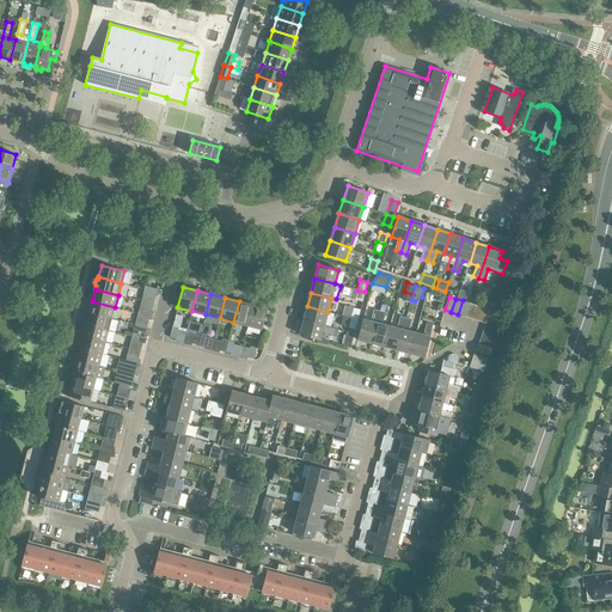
[(458,314),(465,317),(470,303),(463,300),(458,314)]
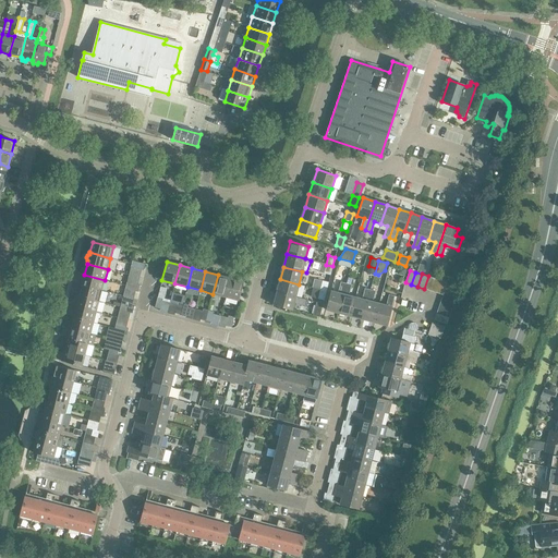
[(84,275),(81,284),(101,290),(105,280),(84,275)]
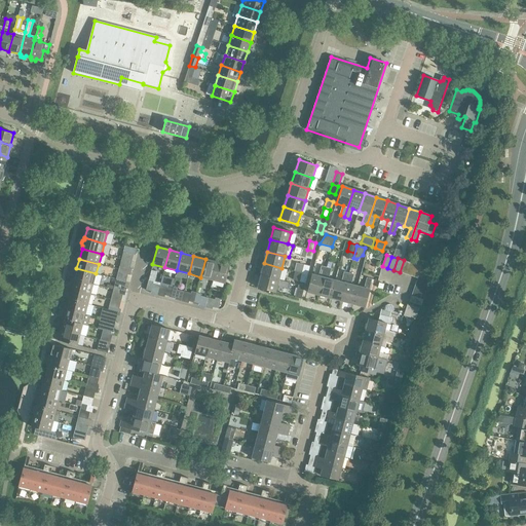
[(200,277),(213,280),(217,262),(205,259),(200,277)]
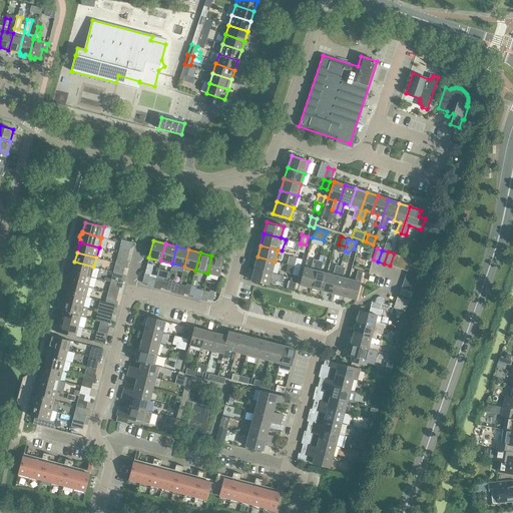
[(390,266),(395,268),(399,255),(394,253),(390,266)]
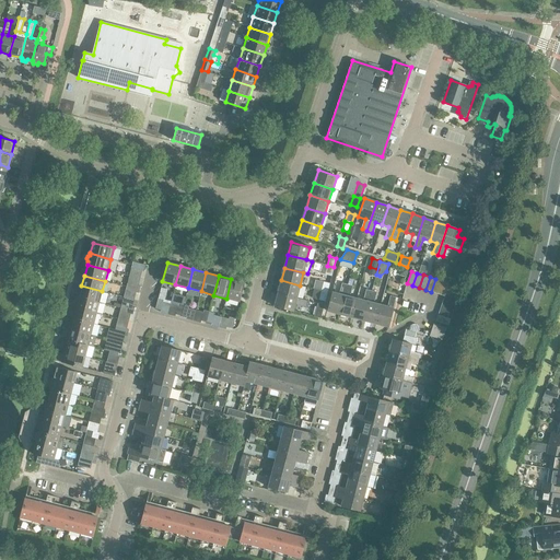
[(231,279),(226,299),(240,302),(244,282),(231,279)]
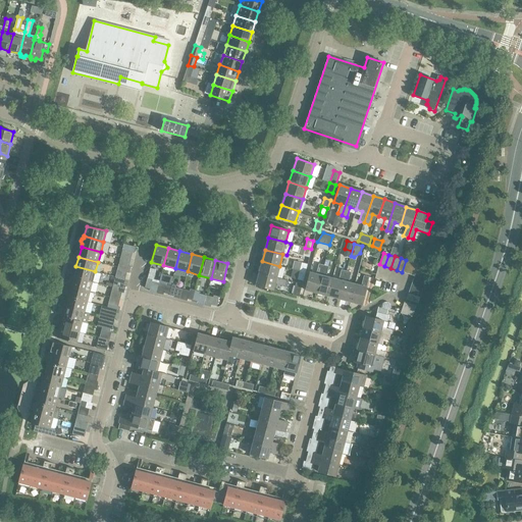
[(402,272),(408,274),(412,262),(406,260),(402,272)]
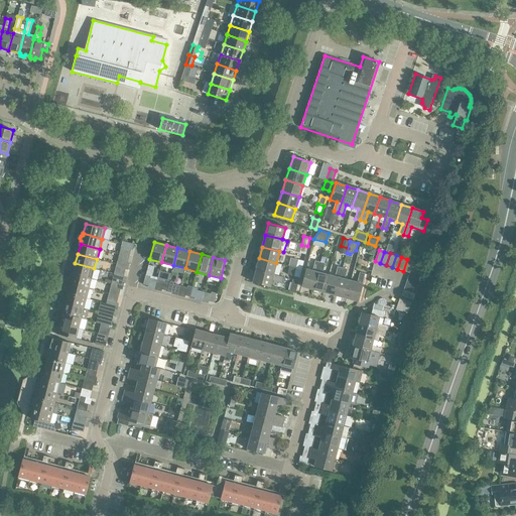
[(259,258),(256,270),(273,274),(276,263),(259,258)]
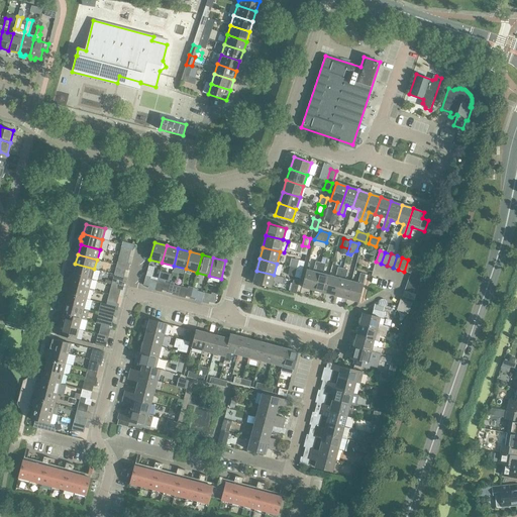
[(404,272),(410,274),(414,262),(408,260),(404,272)]
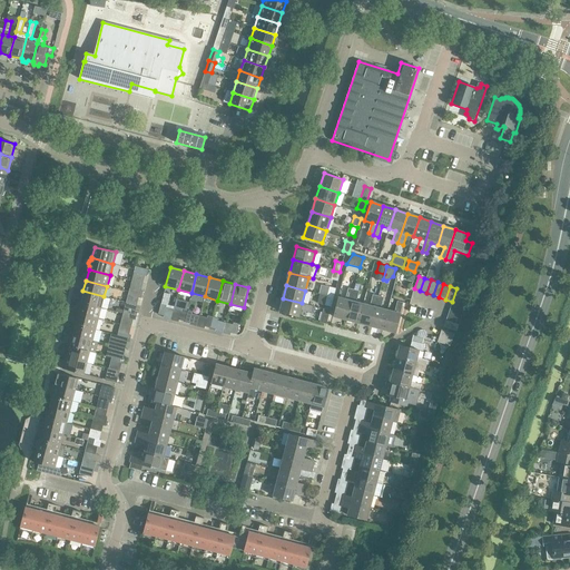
[(328,287),(326,296),(333,297),(335,288),(328,287)]
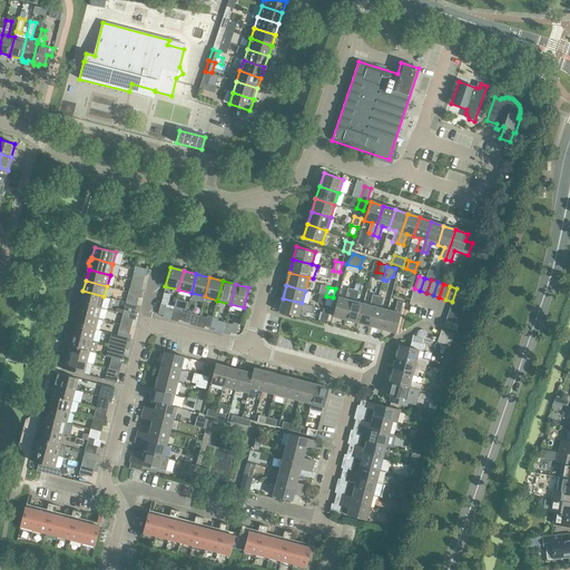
[(333,316),(345,320),(353,290),(349,288),(345,300),(337,297),(333,316)]
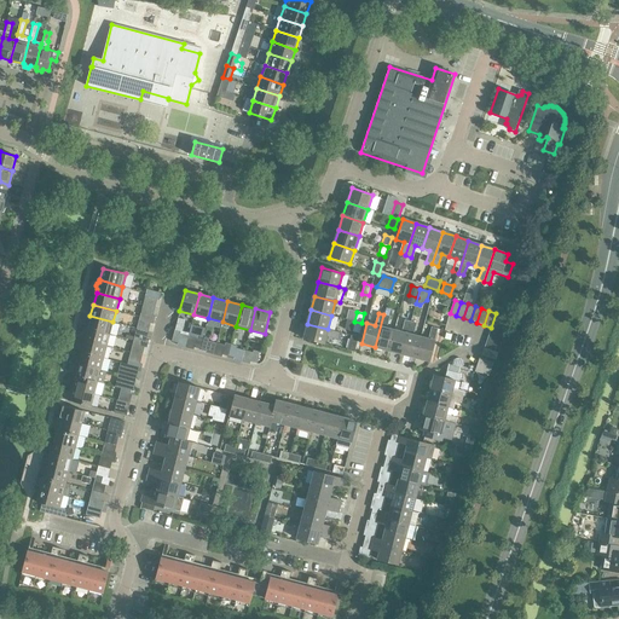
[(491,328),(489,334),(503,339),(509,318),(496,313),(491,328)]
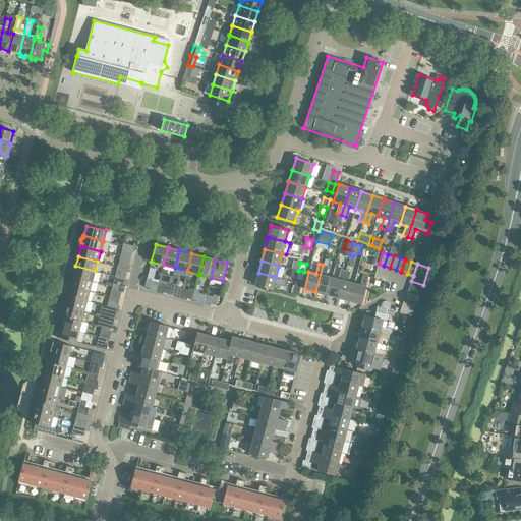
[(315,292),(327,295),(332,278),(326,276),(328,266),(323,265),(315,292)]
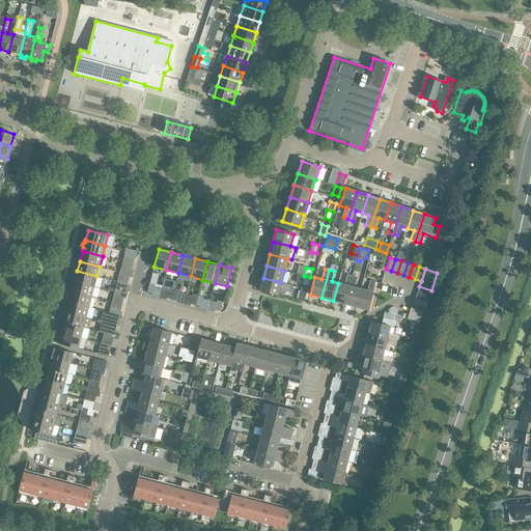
[(77,271),(75,281),(94,286),(96,276),(77,271)]
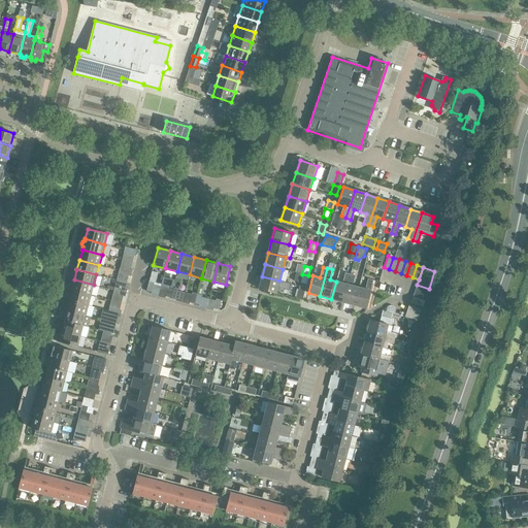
[(331,299),(342,302),(350,274),(345,273),(342,283),(336,282),(331,299)]
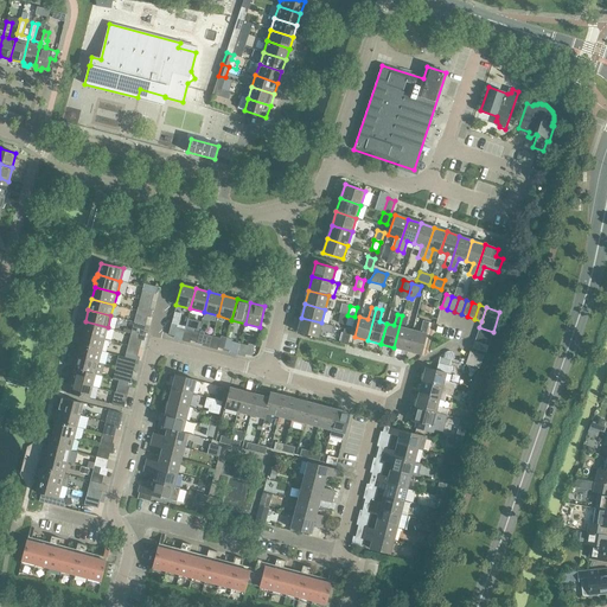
[(394,347),(407,351),(413,331),(406,328),(408,317),(402,315),(394,347)]
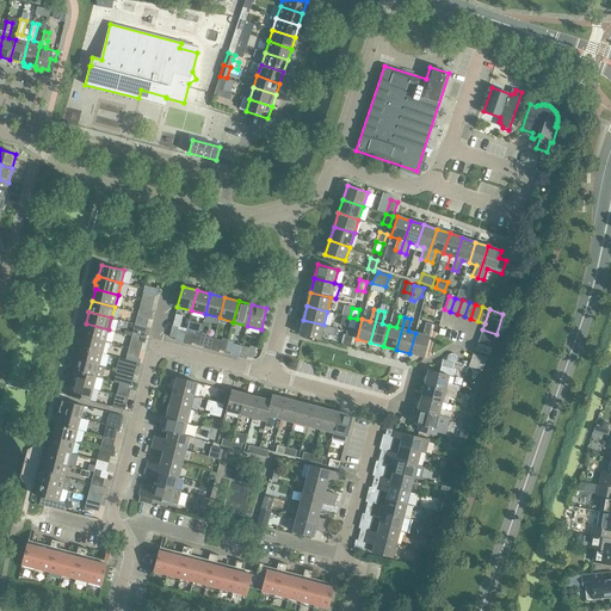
[(323,325),(303,320),(300,334),(320,339),(323,325)]
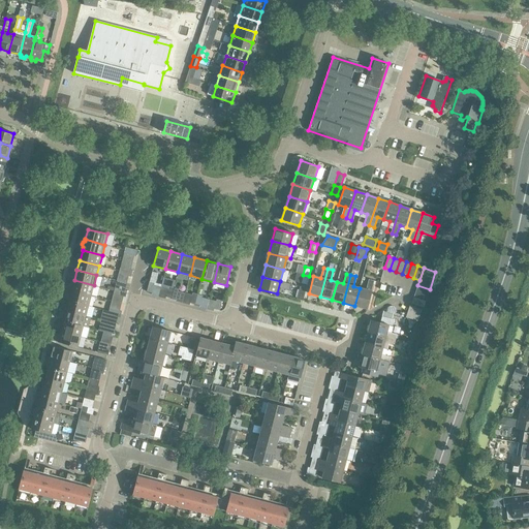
[(360,288),(354,306),(367,309),(371,291),(374,281),(369,279),(366,289),(360,288)]
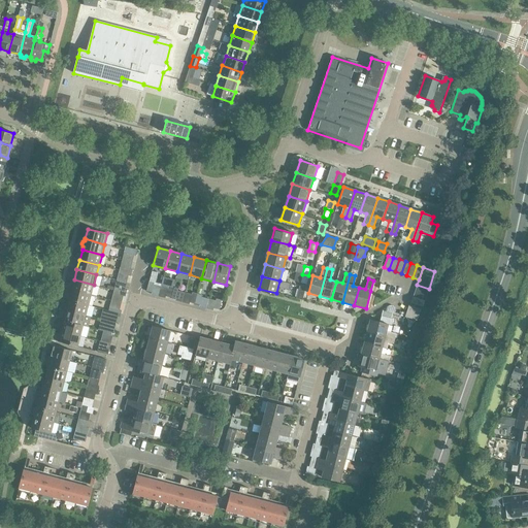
[(74,279),(71,290),(91,295),(94,285),(74,279)]
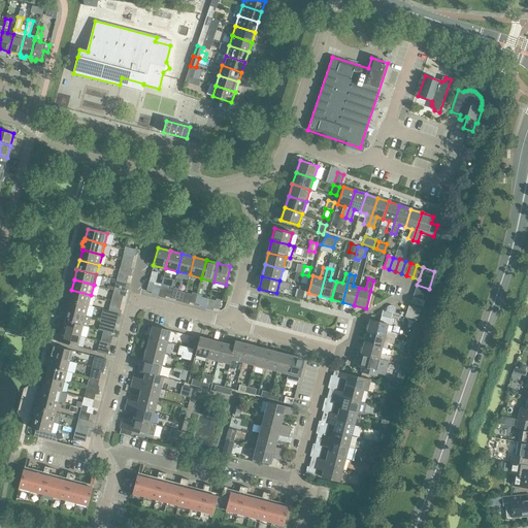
[(417,285),(415,291),(427,295),(429,289),(417,285)]
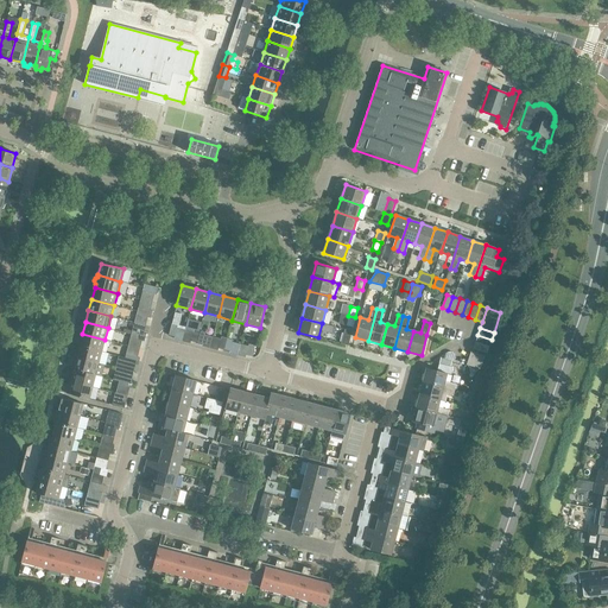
[(344,329),(341,343),(348,346),(352,331),(344,329)]
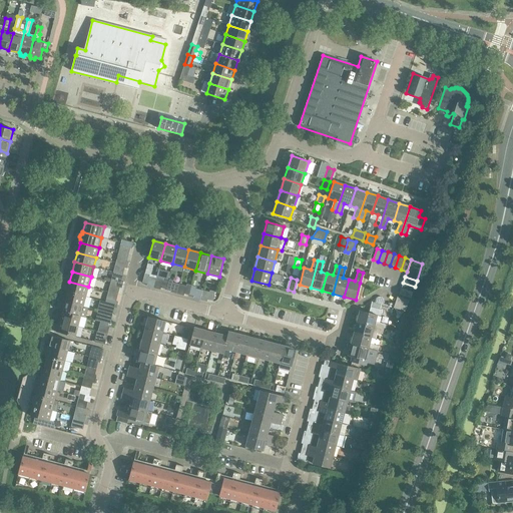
[(69,282),(67,292),(86,297),(88,287),(69,282)]
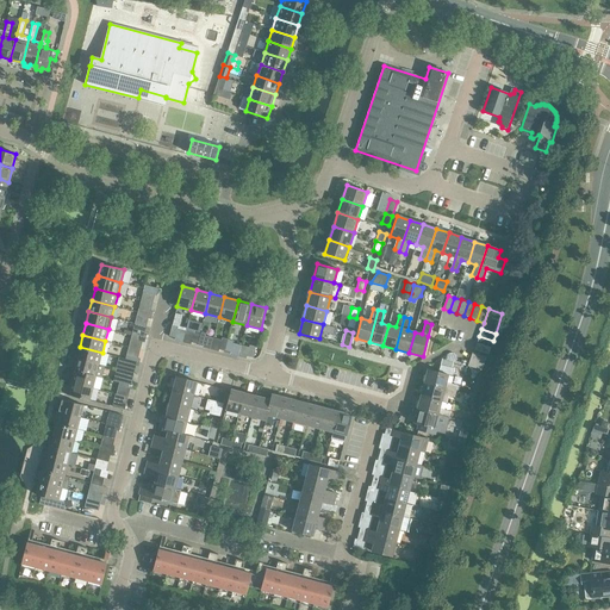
[(479,336),(477,343),(491,348),(493,341),(479,336)]
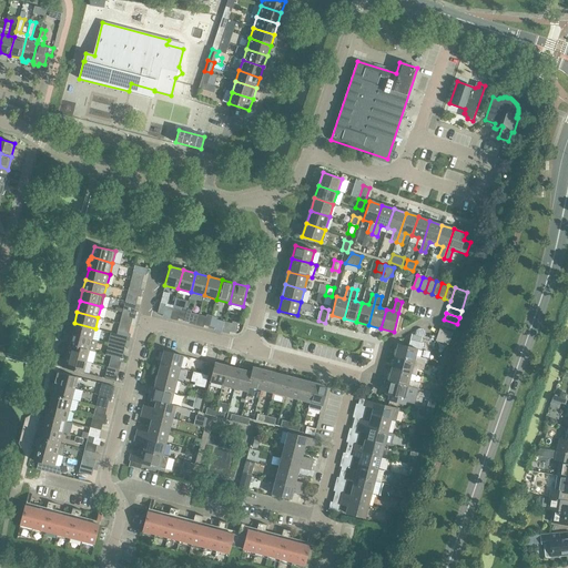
[(457,324),(444,320),(442,326),(455,330),(457,324)]
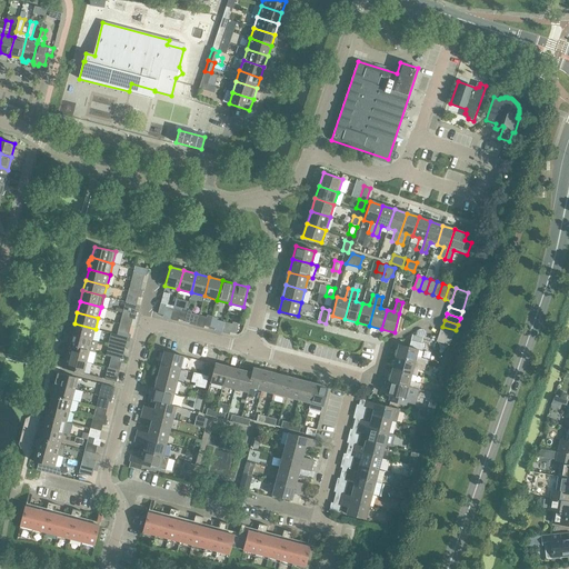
[(75,323),(71,335),(99,341),(101,331),(96,329),(75,323)]
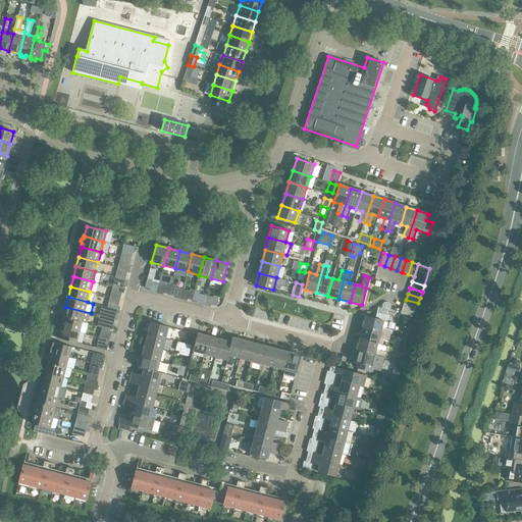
[(404,302),(401,313),(412,317),(416,306),(404,302)]
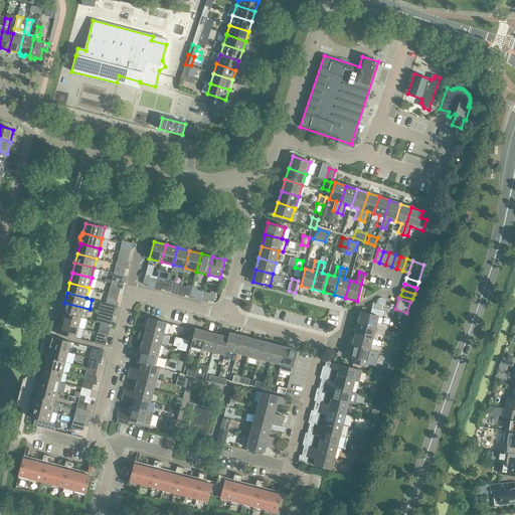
[(64,303),(62,313),(81,318),(87,319),(90,309),(64,303)]
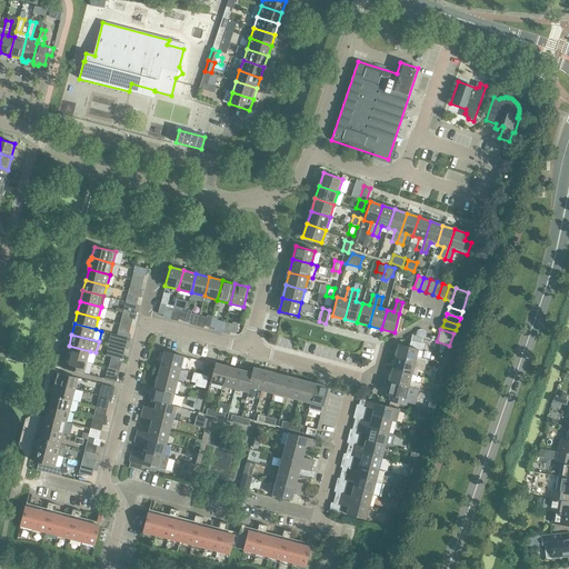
[(399,345),(396,357),(426,365),(427,359),(416,357),(418,349),(422,350),(423,343),(421,343),(422,338),(411,336),(410,340),(411,340),(409,347),(399,345)]
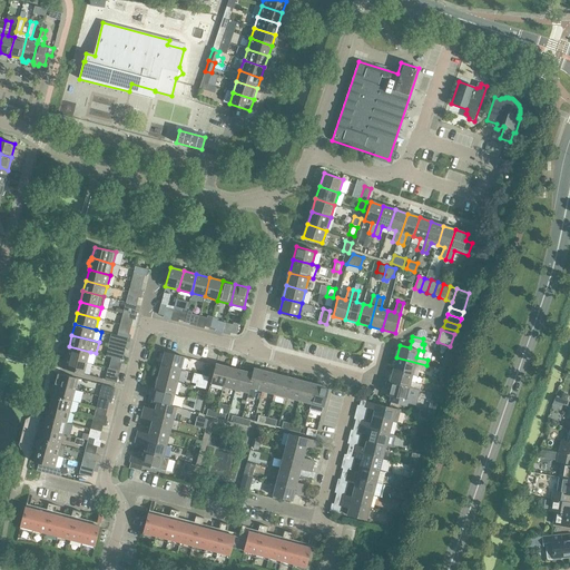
[(69,346),(66,357),(87,363),(90,352),(69,346)]
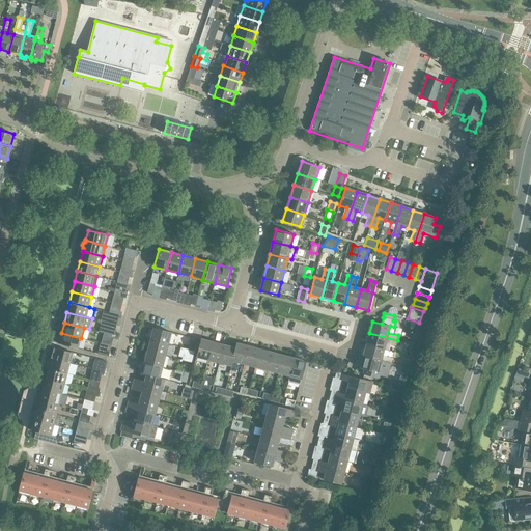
[(154,328),(150,340),(168,344),(171,333),(154,328)]
